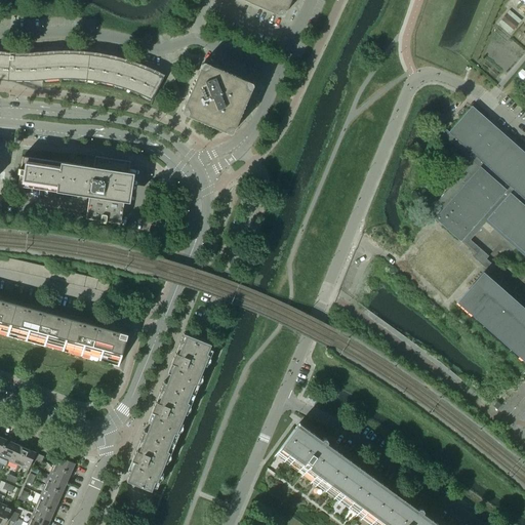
[(285,10),(289,0),(242,0),(275,14),(279,16),(280,16),(281,16),(282,16),(283,15),(283,14),(285,10)]
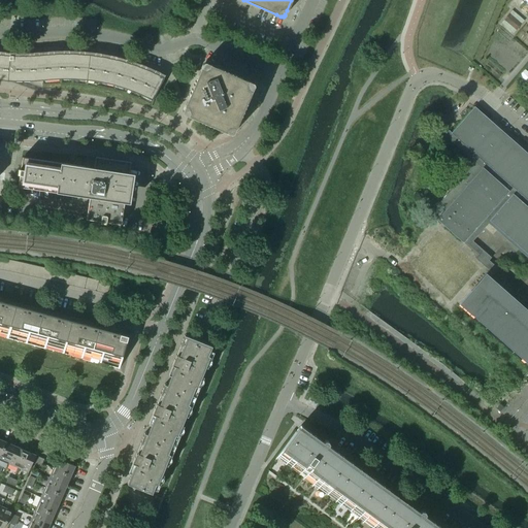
[(516,31),(521,25),(508,13),(503,20),(516,31)]
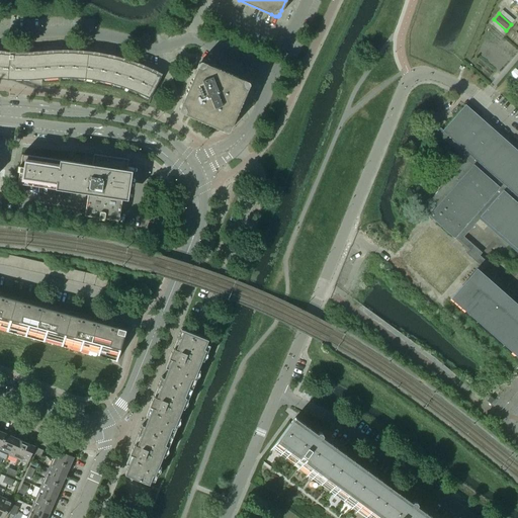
[(147,70),(133,65),(117,60),(103,57),(88,55),(72,54),(57,54),(28,56),(16,56),(9,55),(0,54),(0,79),(6,80),(16,80),(29,80),(58,78),(71,78),(85,79),(91,80),(98,81),(104,82),(111,84),(117,86),(124,88),(130,90),(137,93),(150,99),(150,98),(150,97),(161,77),(147,70)]
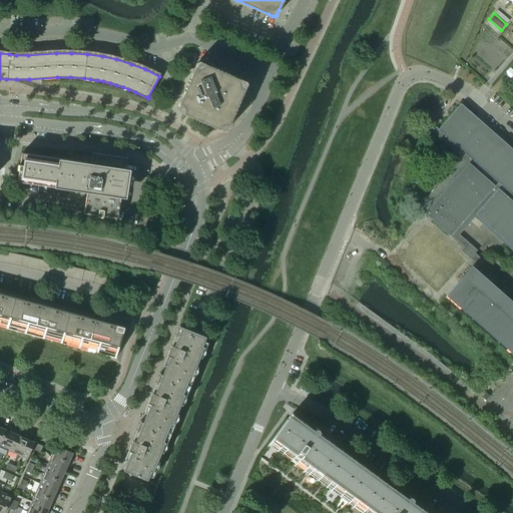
[(228,125),(244,89),(246,85),(246,84),(246,83),(246,82),(245,81),(244,81),(240,79),(204,63),(200,61),(199,61),(198,61),(197,62),(196,62),(196,63),(194,67),(178,103),(177,107),(176,108),(176,109),(177,110),(177,111),(178,111),(182,113),(219,129),(223,131),(224,131),(225,130),(226,130),(227,129),(228,125)]
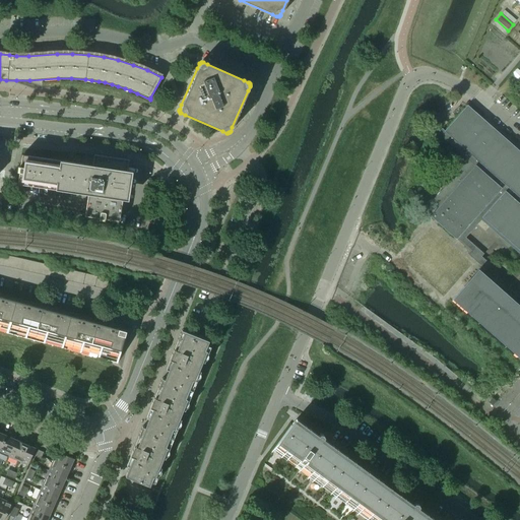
[(519,151),(467,106),(440,136),(450,144),(467,159),(432,201),(438,206),(430,216),(468,251),(466,253),(480,266),(466,282),(458,277),(469,264),(427,225),(411,243),(416,248),(405,261),(443,295),(454,281),(462,286),(451,300),(519,360),(519,151)]
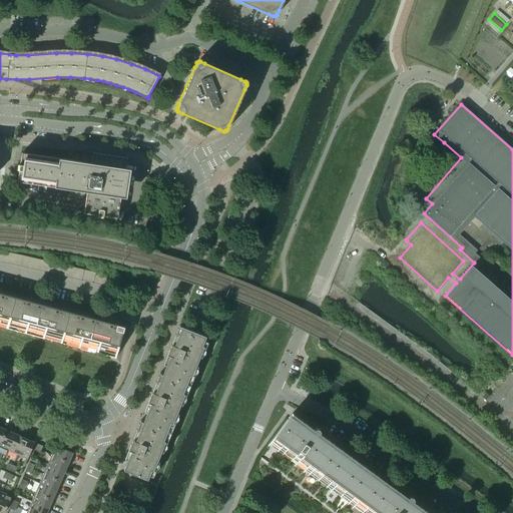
[(126,198),(130,170),(124,169),(126,158),(92,153),(90,163),(21,153),(20,164),(19,164),(18,165),(17,169),(18,170),(19,170),(17,181),(86,192),(86,197),(83,213),(97,215),(97,216),(98,217),(102,218),(103,217),(103,216),(117,218),(119,202),(120,197),(126,198)]
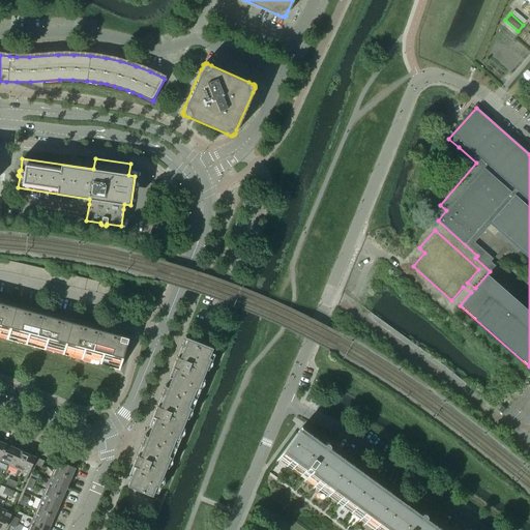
[(19,274),(21,264),(15,262),(12,273),(19,274)]
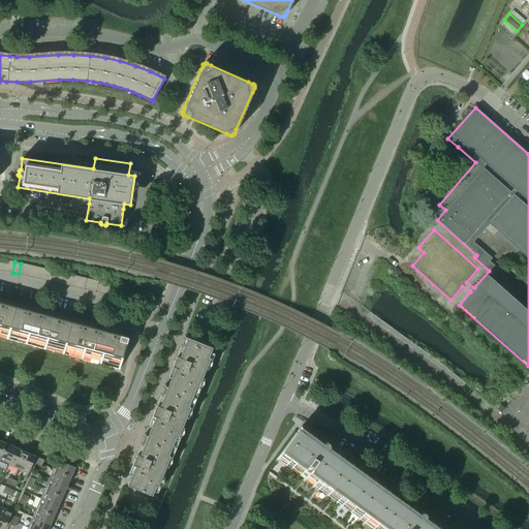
[(25,276),(27,265),(21,263),(19,274),(25,276)]
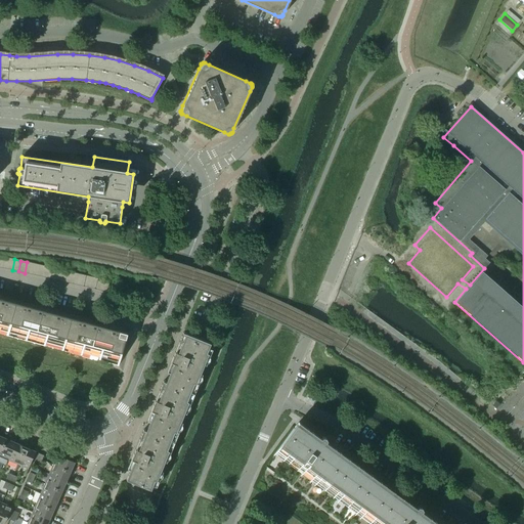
[(30,274),(33,263),(27,262),(25,273),(30,274)]
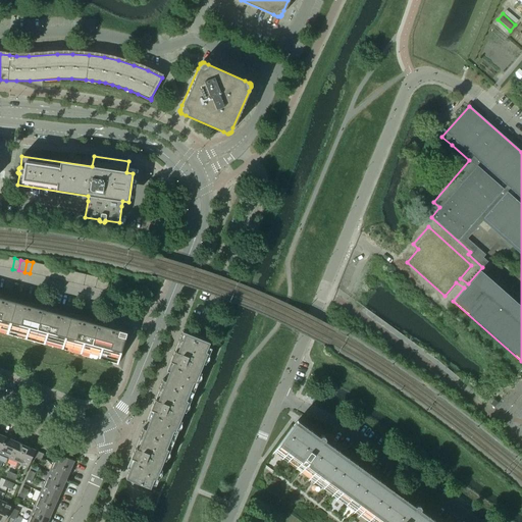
[(36,274),(39,264),(33,262),(30,273),(36,274)]
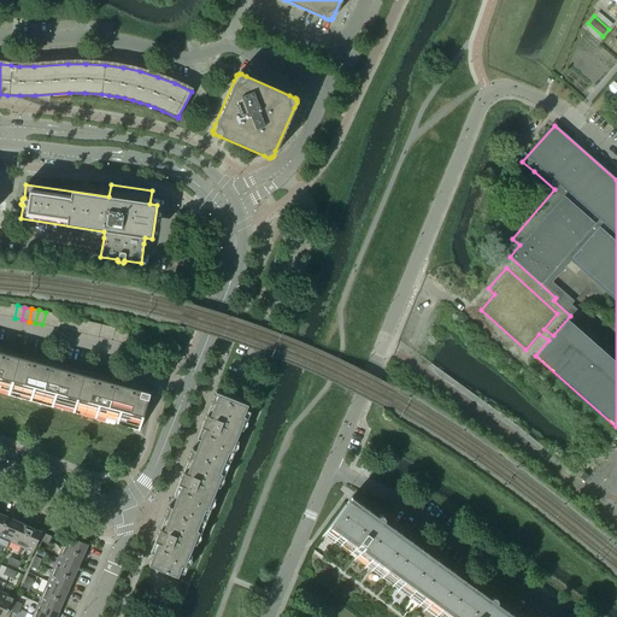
[(50,327),(53,313),(46,312),(42,324),(50,327)]
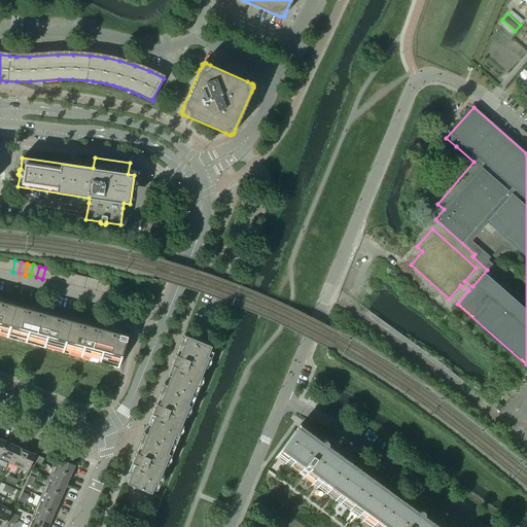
[(48,280),(51,269),(45,268),(42,279),(48,280)]
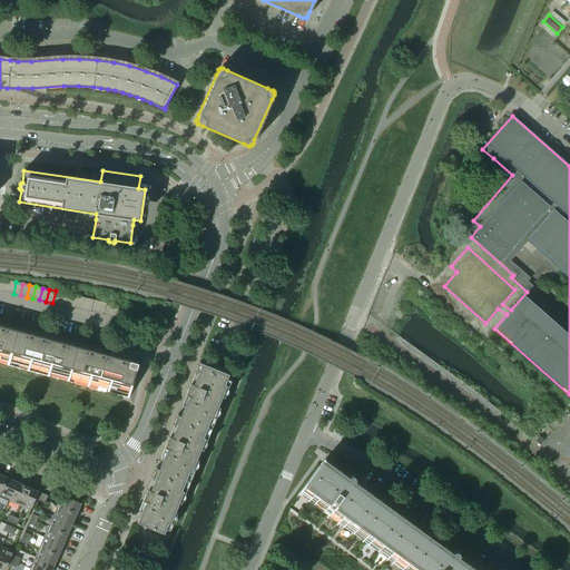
[(59,305),(61,293),(56,291),(52,303),(59,305)]
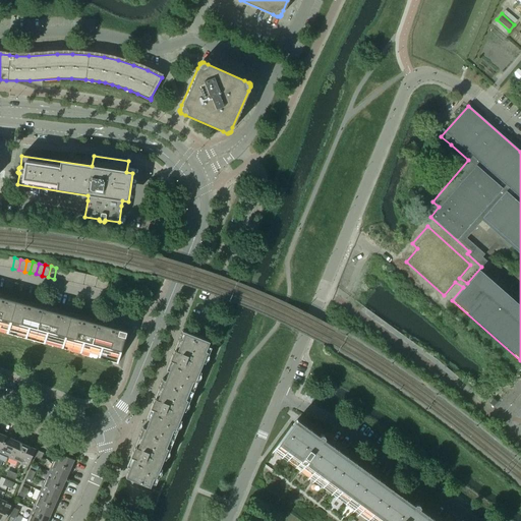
[(60,280),(62,269),(56,268),(54,279),(60,280)]
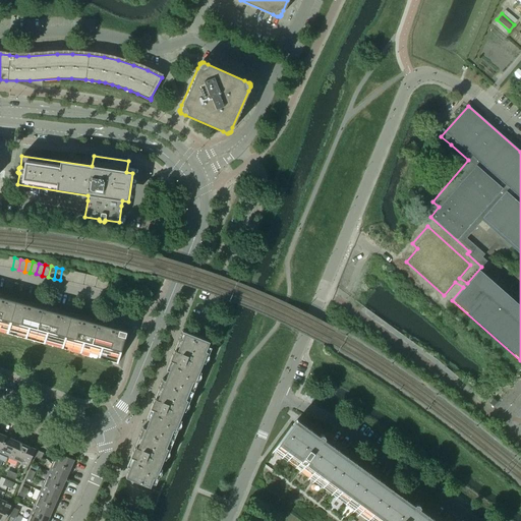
[(66,281),(68,270),(62,269),(60,280),(66,281)]
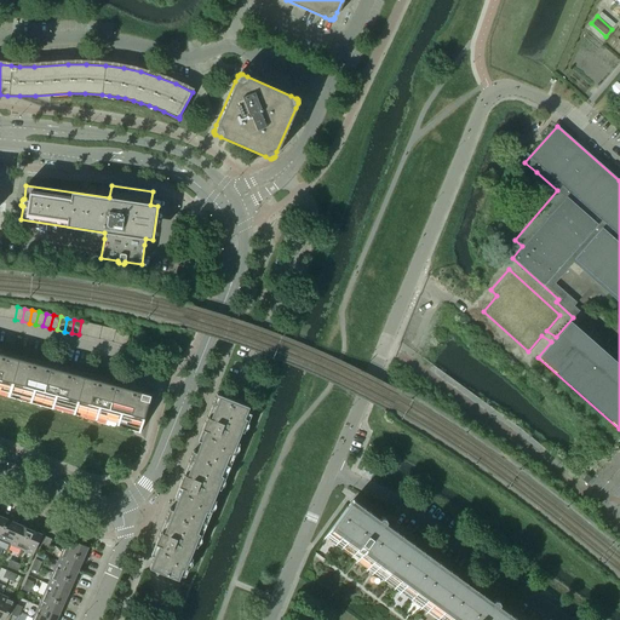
[(85,337),(89,323),(81,321),(79,334),(85,337)]
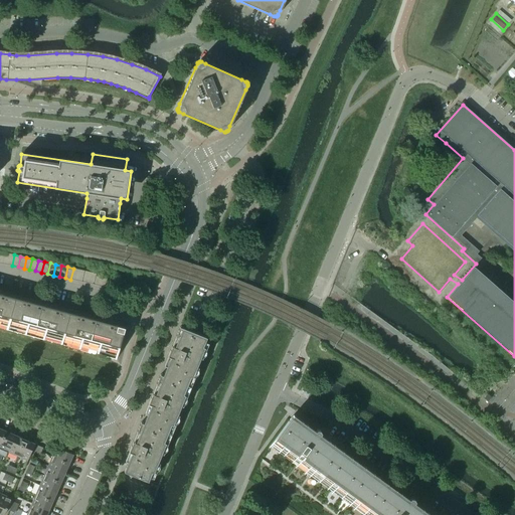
[(76,281),(79,270),(73,269),(70,280),(76,281)]
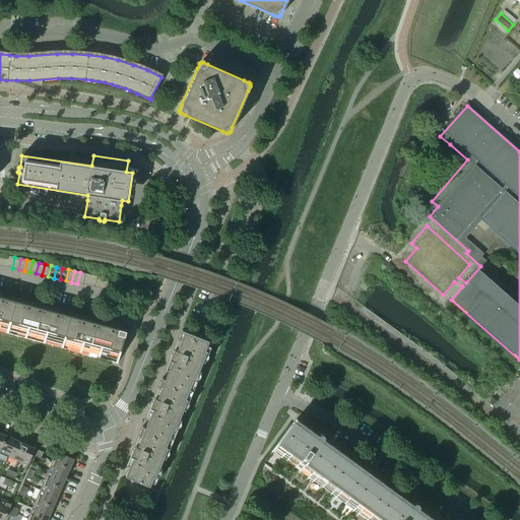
[(83,284),(86,274),(80,272),(77,283),(83,284)]
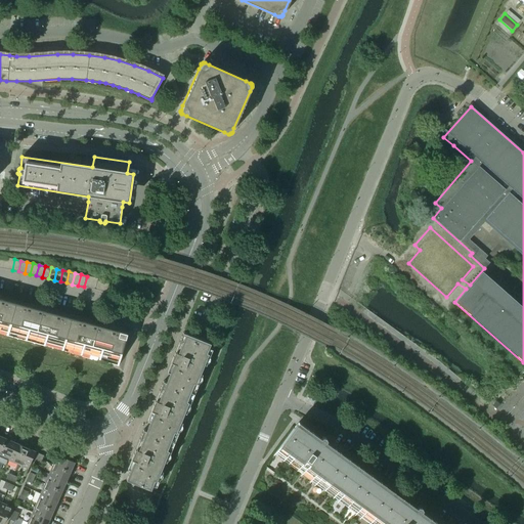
[(90,289),(92,277),(87,276),(84,287),(90,289)]
